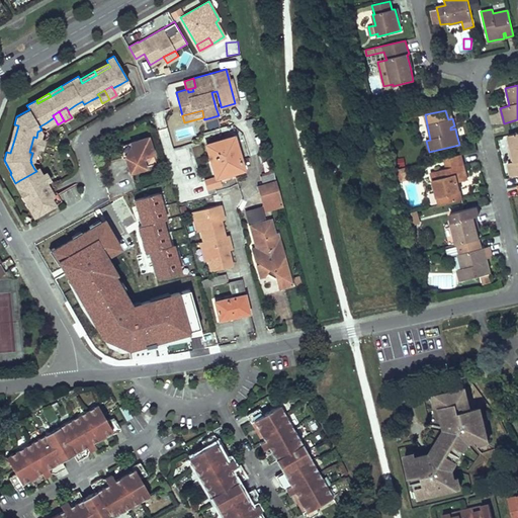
[(260,124),(258,117),(247,120),(249,127),(260,124)]
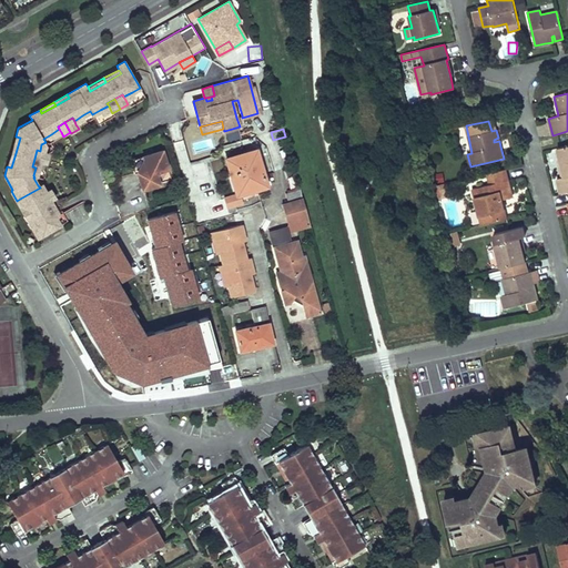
[(567,145),(557,149),(560,160),(564,178),(563,178),(557,179),(559,186),(560,194),(567,191),(567,145)]
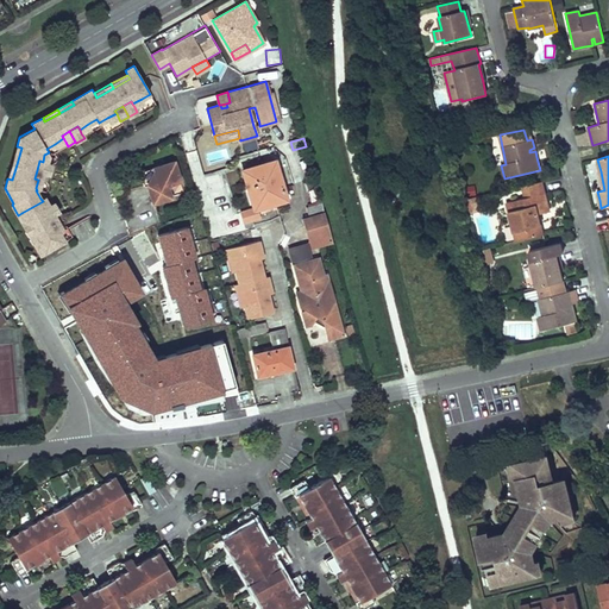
[(39,161),(37,170),(49,174),(51,164),(45,162),(43,162),(39,161)]
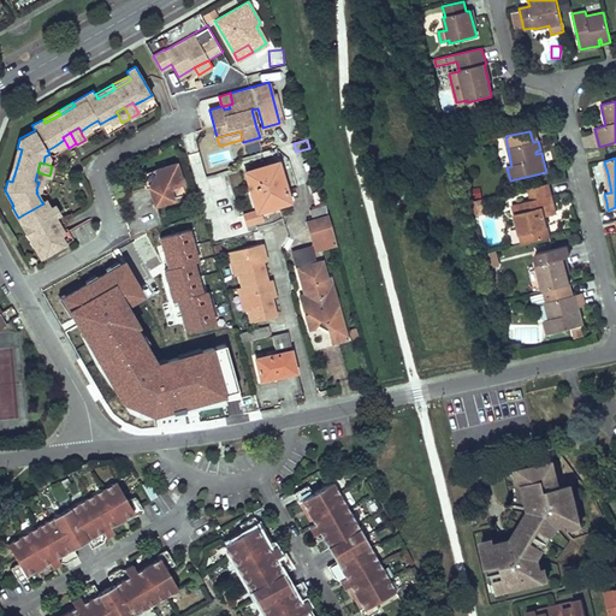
[(187,195),(176,163),(144,173),(154,205),(187,195)]
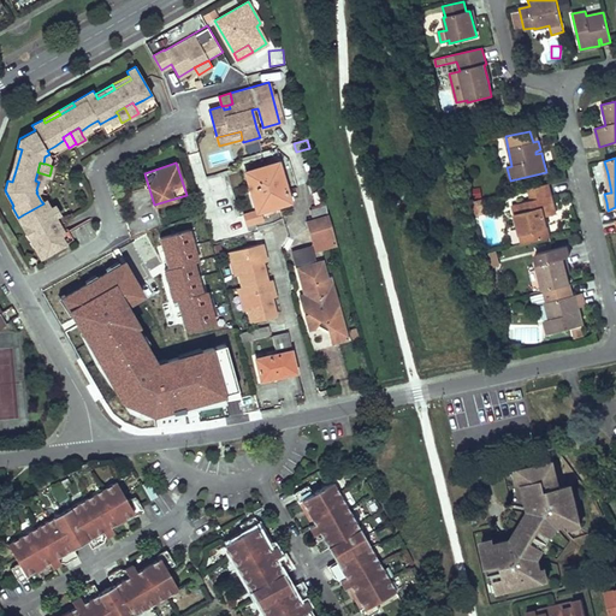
[(289,201),(278,163),(246,172),(250,188),(254,188),(260,206),(277,201),(278,205),(289,201)]
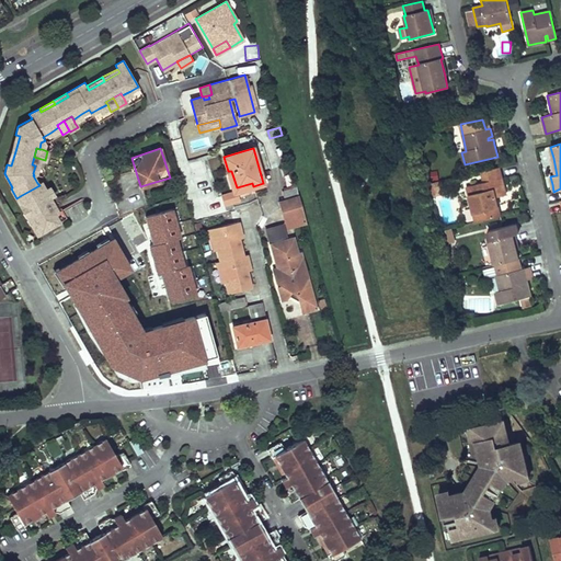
[(43,168),(45,160),(34,157),(32,164),(35,165),(38,167),(43,168)]
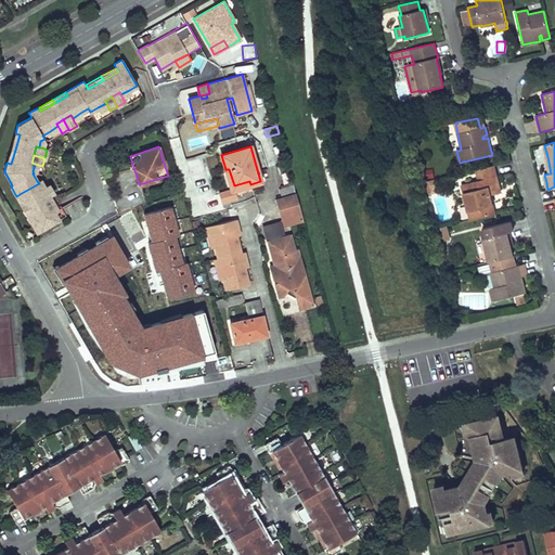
[(462,184),(470,220),(494,214),(490,195),(501,193),(499,183),(493,166),(476,170),(479,180),(462,184)]
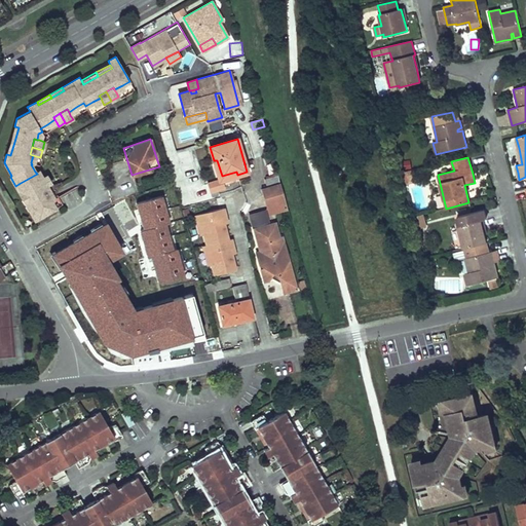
[(237,175),(236,172),(222,176),(217,160),(214,160),(220,180),(237,175)]
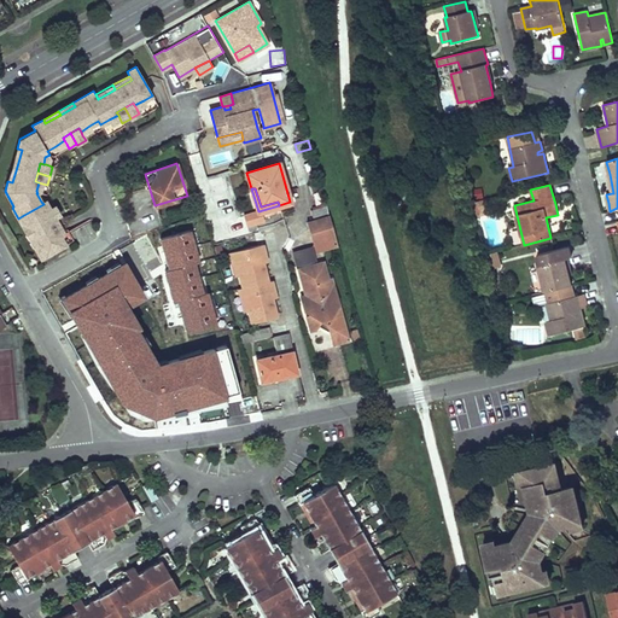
[(53,228),(48,221),(44,213),(47,211),(44,204),(22,216),(30,232),(35,239),(53,228)]
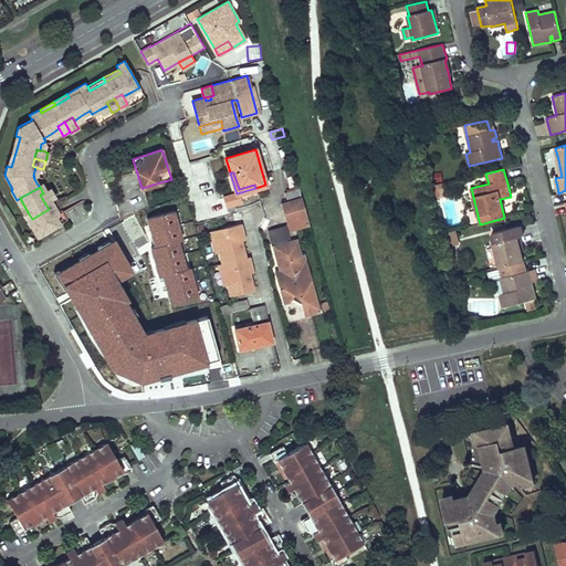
[(43,194),(40,195),(44,202),(54,197),(55,197),(51,189),(46,191),(43,194)]
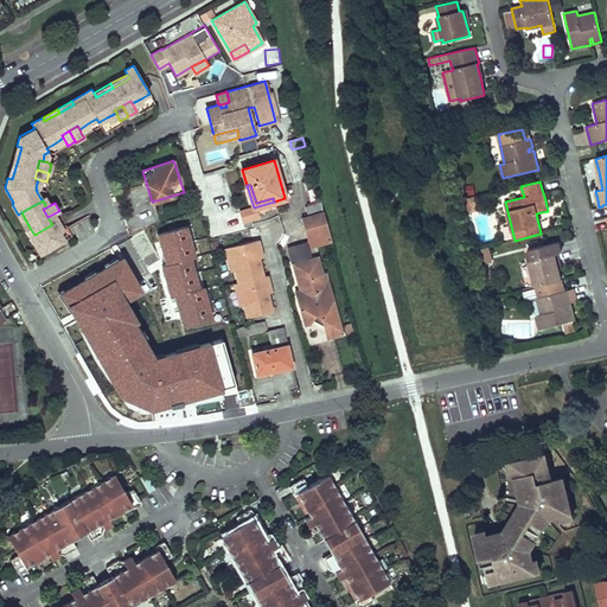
[(326,221),(320,203),(305,208),(311,225),(326,221)]
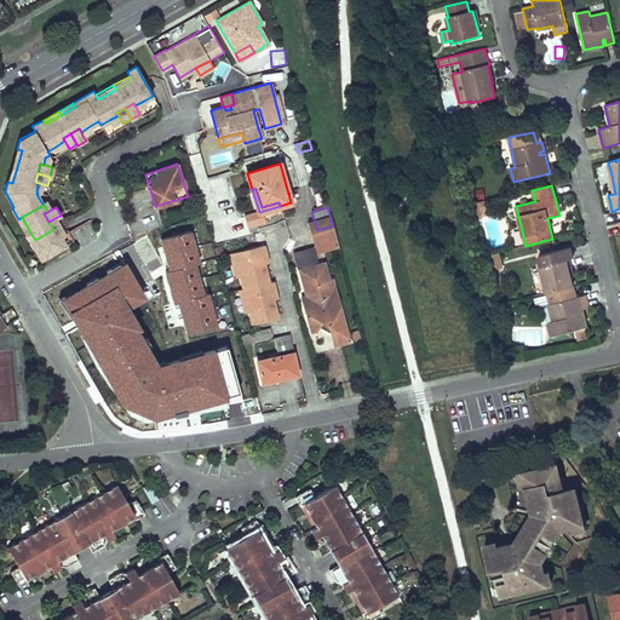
[(488,216),(486,208),(477,211),(478,218),(488,216)]
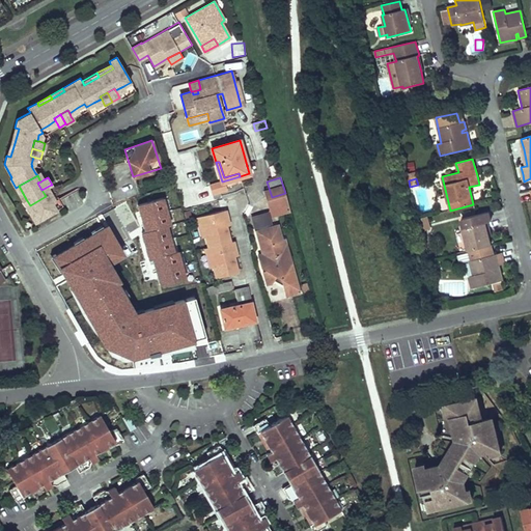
[(51,185),(42,190),(46,196),(46,197),(49,195),(52,194),(55,192),(51,185)]
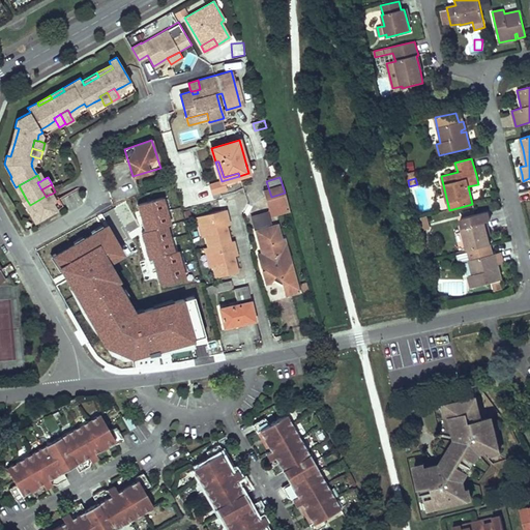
[(23,200),(26,199),(19,185),(16,187),(23,200)]
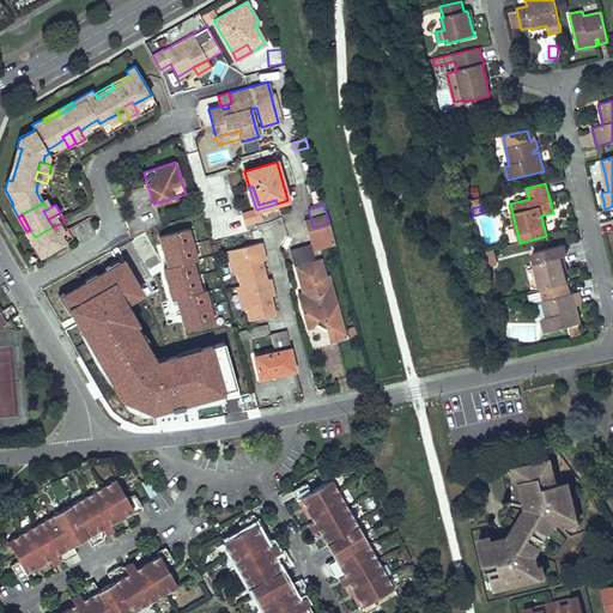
[(332,232),(329,223),(314,228),(316,236),(332,232)]
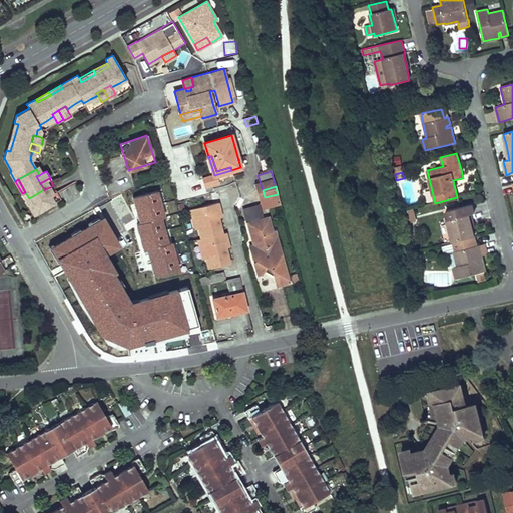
[(29,198),(32,204),(29,206),(34,215),(55,203),(51,196),(47,188),(44,190),(44,189),(29,198)]
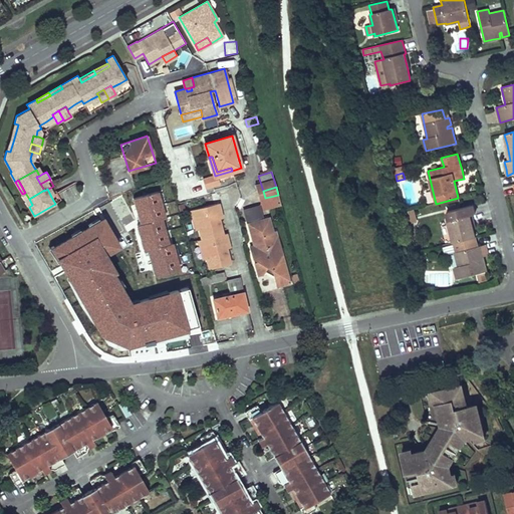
[(159,191),(133,198),(140,224),(136,225),(143,249),(147,248),(154,275),(181,268),(173,241),(170,242),(163,219),(167,218),(159,191)]
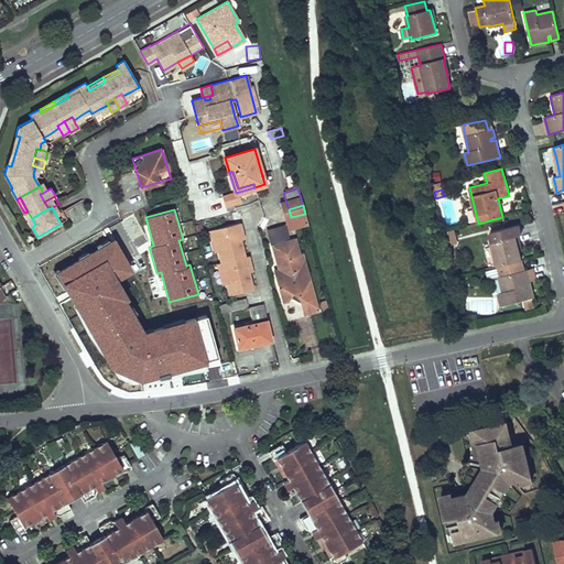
[(32,227),(35,225),(32,218),(28,212),(24,213),(32,227)]
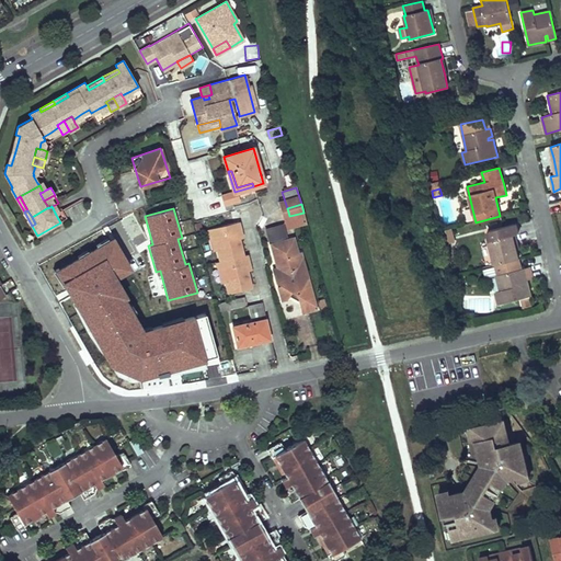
[(241,230),(239,221),(208,229),(212,241),(216,240),(217,249),(220,261),(217,262),(219,274),(224,273),(226,282),(229,294),(252,288),(247,270),(245,264),(249,263),(247,254),(243,255),(239,238),(237,231),(241,230)]
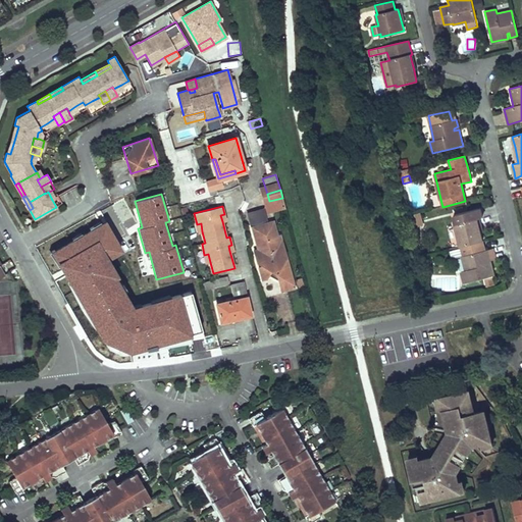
[(455,224),(460,247),(482,241),(480,232),(479,226),(477,219),(480,218),(478,209),(454,215),(456,223),(455,224)]
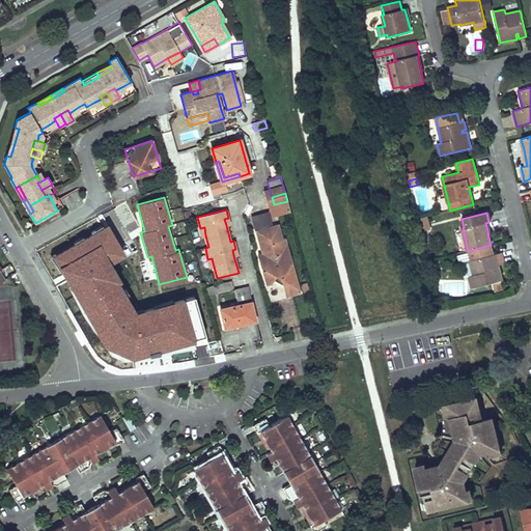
[(429,229),(426,217),(419,219),(422,231),(429,229)]
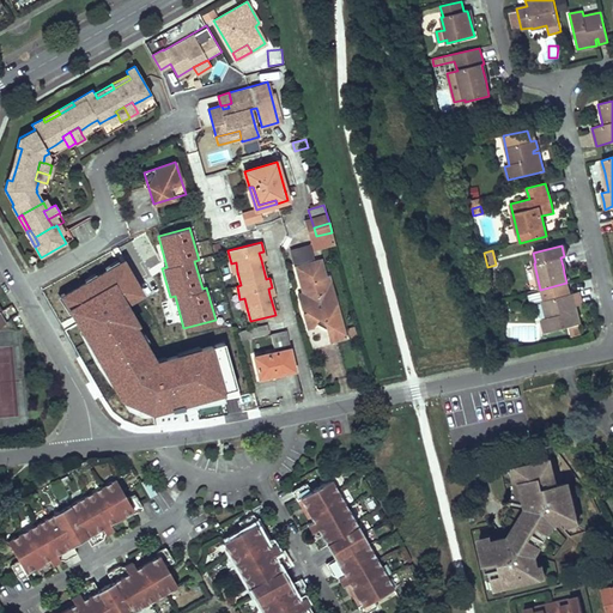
[(123,259),(60,296),(82,333),(122,401),(152,414),(238,395),(224,343),(161,359),(128,304),(145,295),(123,259)]
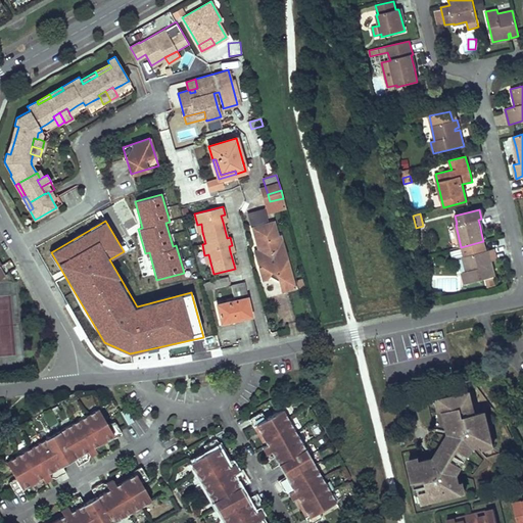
[(274,221),(268,223),(272,238),(274,239),(276,237),(278,236),(274,221)]
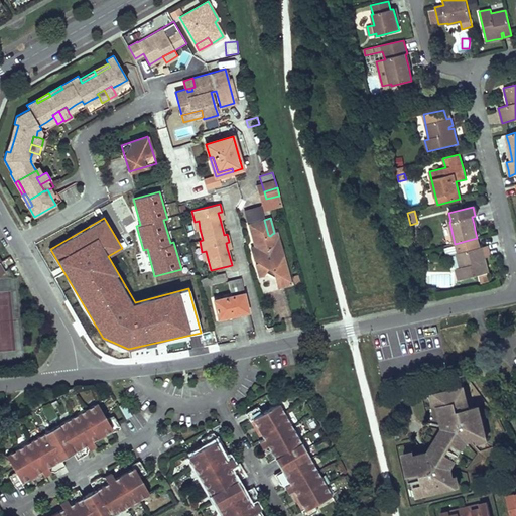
[(291,284),(277,232),(274,233),(272,234),(270,236),(268,235),(264,220),(249,224),(255,246),(251,247),(254,259),(259,257),(260,263),(256,264),(259,276),(264,275),(268,268),(273,271),(275,277),(276,277),(278,288),(291,284)]
